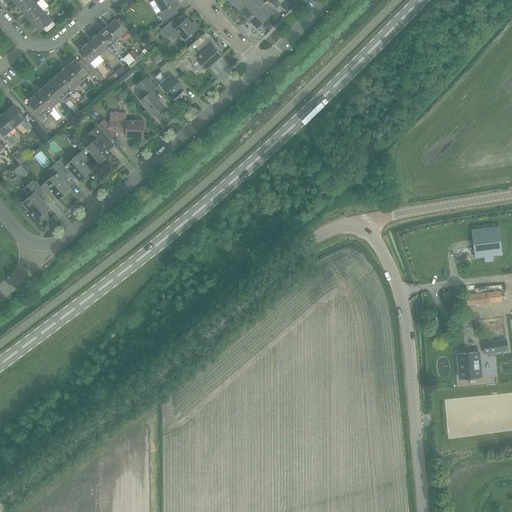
[(23,13),(35,3),(33,0),(20,0),(15,4),(23,13)]
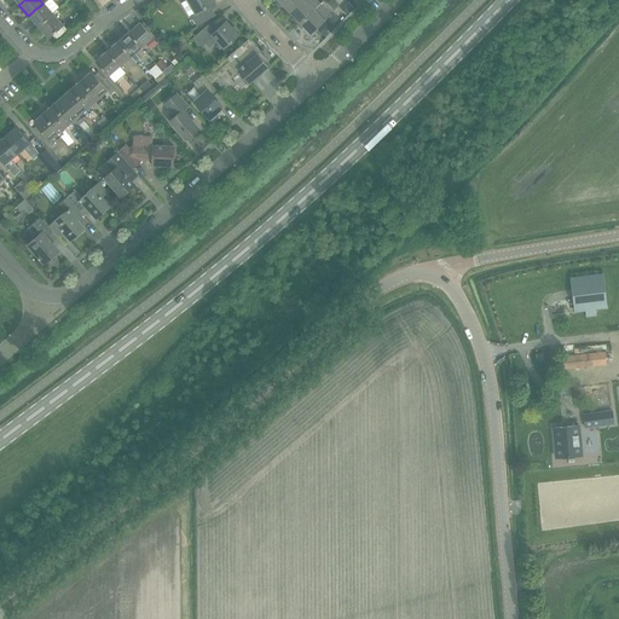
[(187,0),(194,10),(195,12),(190,16),(196,27),(215,16),(212,10),(214,9),(215,4),(213,0),(187,0)]
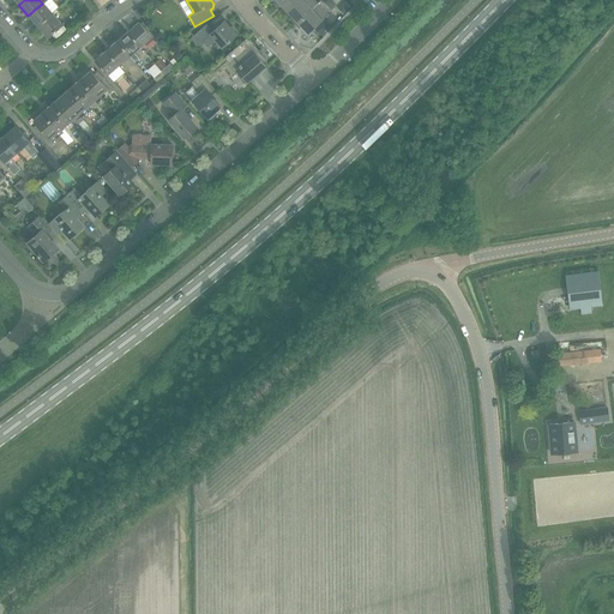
[(278,0),(275,4),(278,7),(281,5),(288,12),(300,0),(278,0)]
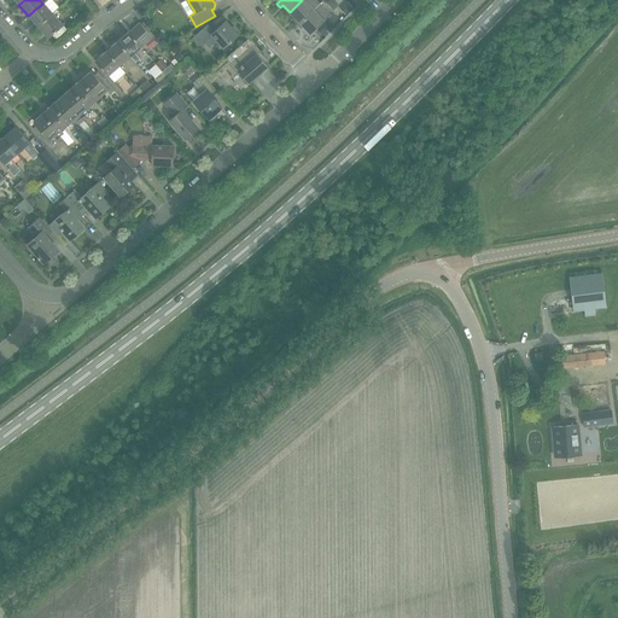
[(319,4),(314,0),(302,0),(290,12),(296,18),(292,22),(296,25),(319,4)]
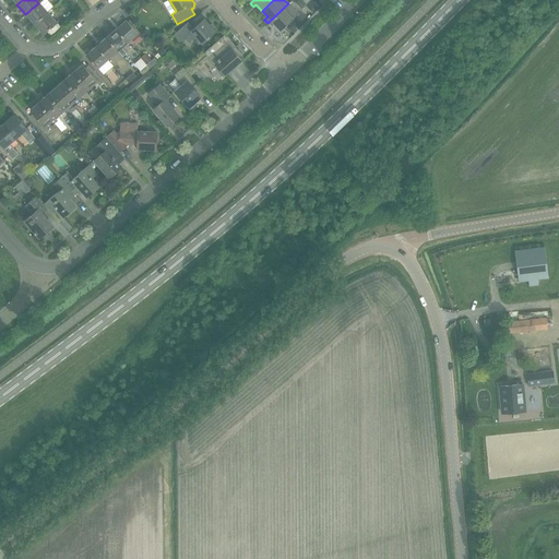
[(38,3),(25,14),(34,24),(47,13),(38,3)]
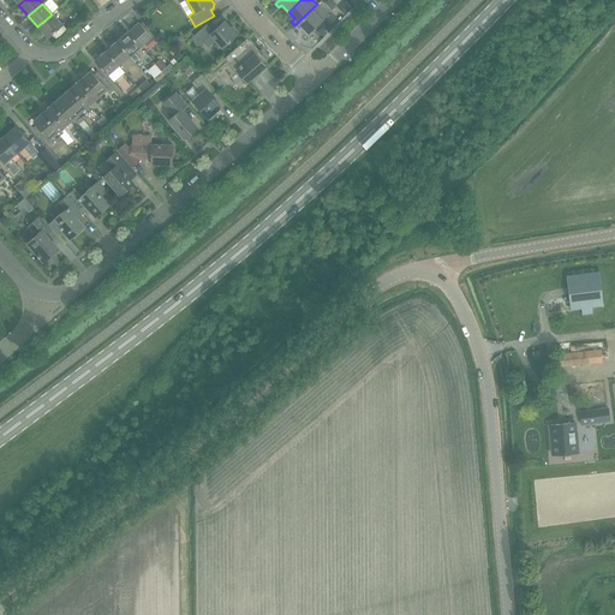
[(327,15),(320,6),(317,4),(294,25),(298,29),(302,27),(308,34),(327,15)]
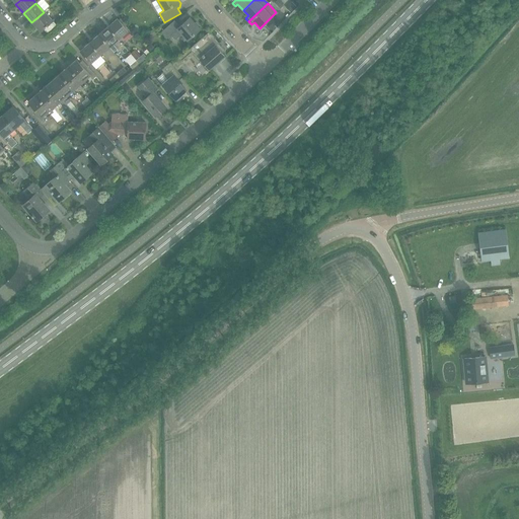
[(44,12),(31,22),(40,32),(52,21),(44,12)]
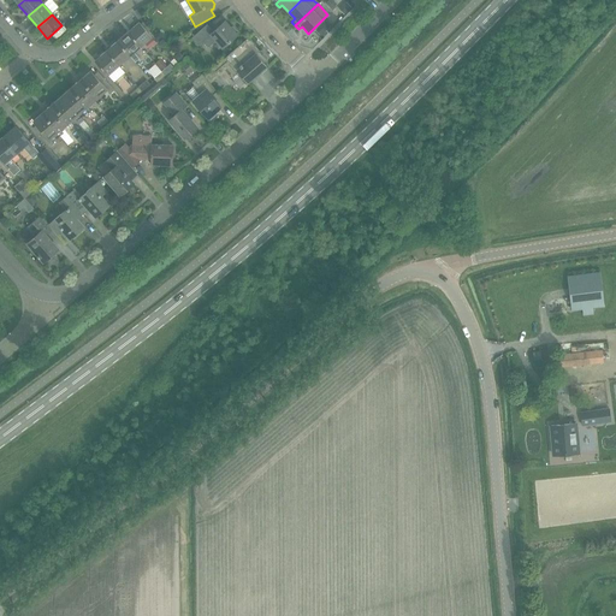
[(191,39),(197,46),(202,42),(207,48),(215,41),(221,48),(236,35),(236,34),(238,33),(232,27),(231,28),(225,22),(213,31),(207,25),(191,39)]
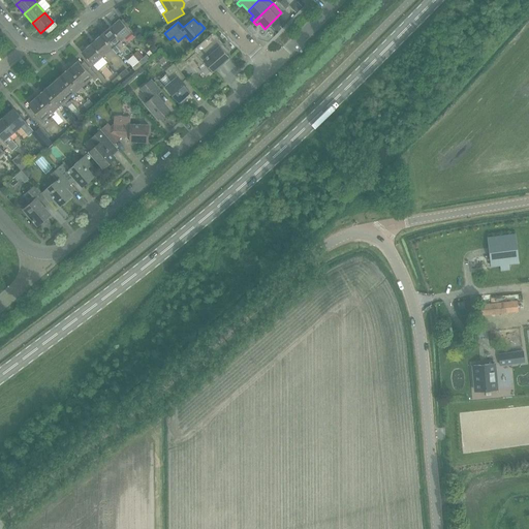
[(118,20),(109,28),(120,41),(129,32),(118,20)]
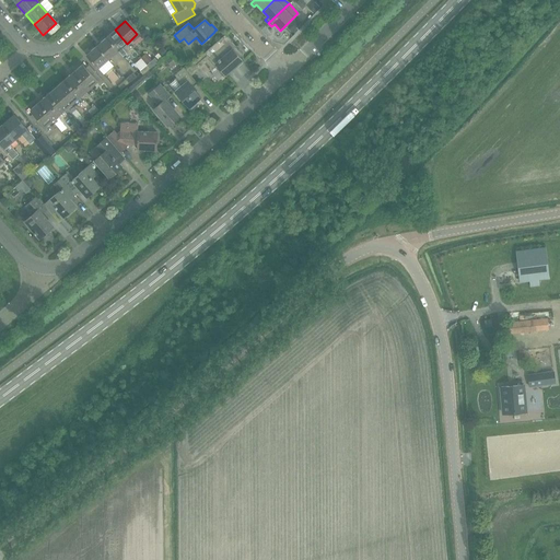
[(115,30),(105,38),(117,51),(127,44),(115,30)]
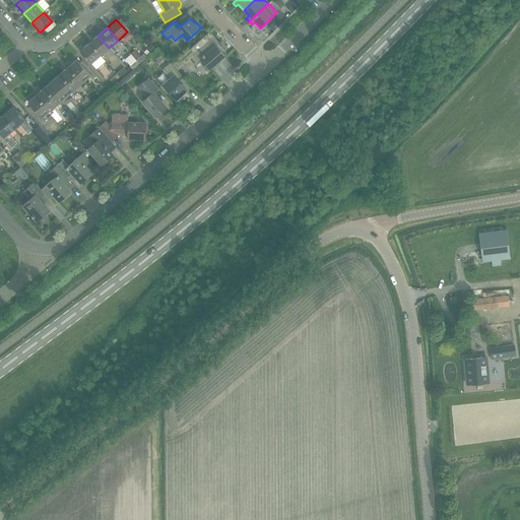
[(183,55),(173,65),(178,70),(185,63),(190,69),(200,60),(201,61),(204,65),(202,66),(207,72),(224,57),(222,54),(224,51),(213,38),(209,33),(199,42),(183,55)]
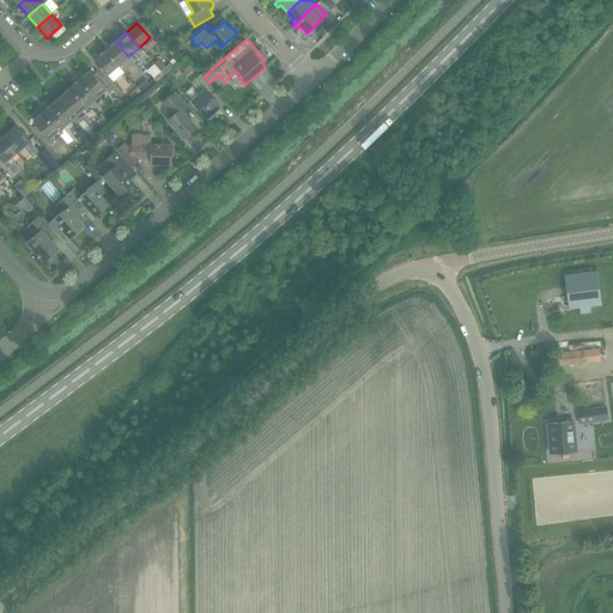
[(115,42),(104,52),(117,66),(128,56),(115,42)]
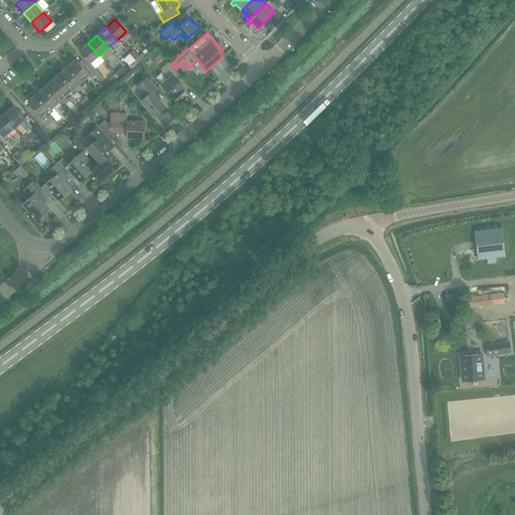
[(78,51),(84,58),(90,63),(99,55),(88,43),(78,51)]
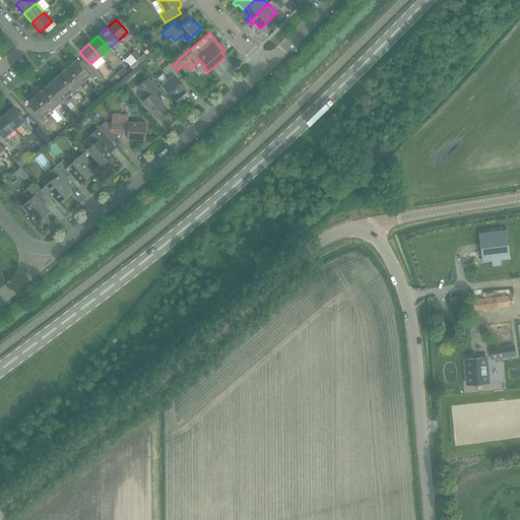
[(147,49),(151,53),(155,49),(151,45),(147,49)]
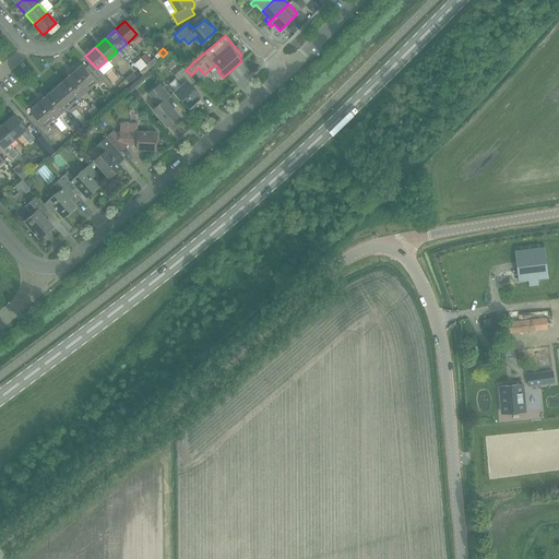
[(146,66),(150,69),(158,61),(155,58),(152,60),(146,54),(141,58),(147,64),(146,66)]
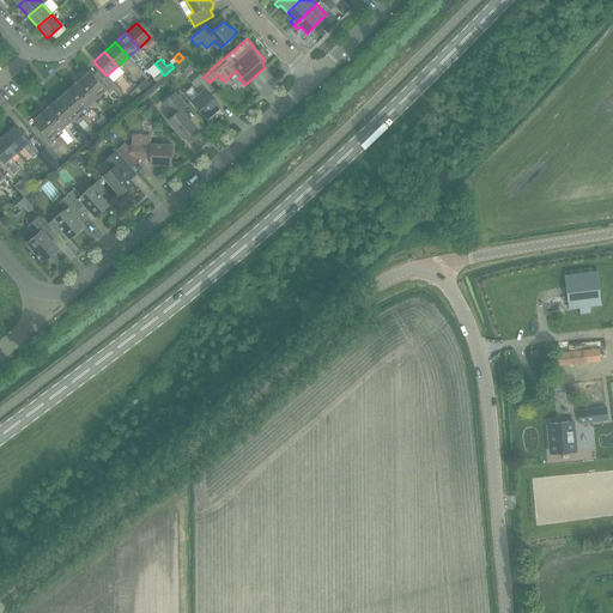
[(195,78),(190,82),(196,89),(195,90),(198,93),(192,98),(200,109),(207,117),(219,107),(207,93),(213,89),(210,83),(204,77),(200,73),(196,68),(190,73),(195,78)]
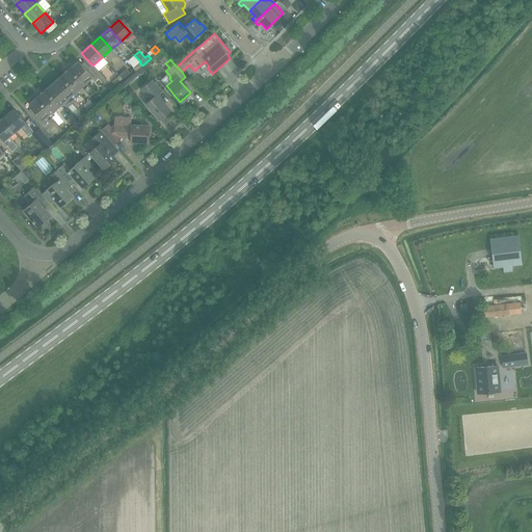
[(27,111),(34,118),(42,128),(46,124),(42,118),(91,76),(95,81),(98,78),(83,62),(80,65),(77,61),(27,105),(30,108),(27,111)]
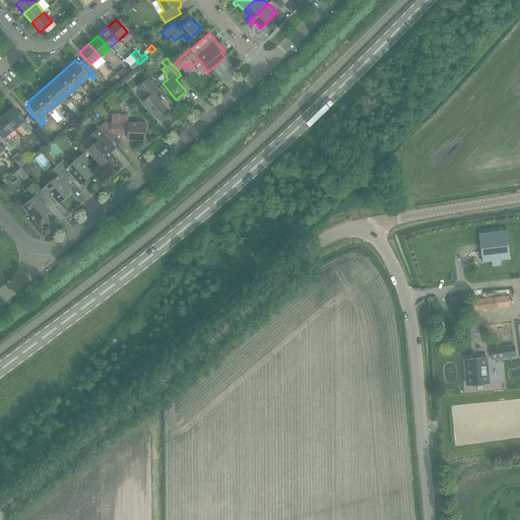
[(139,64),(136,61),(130,66),(133,70),(139,64)]
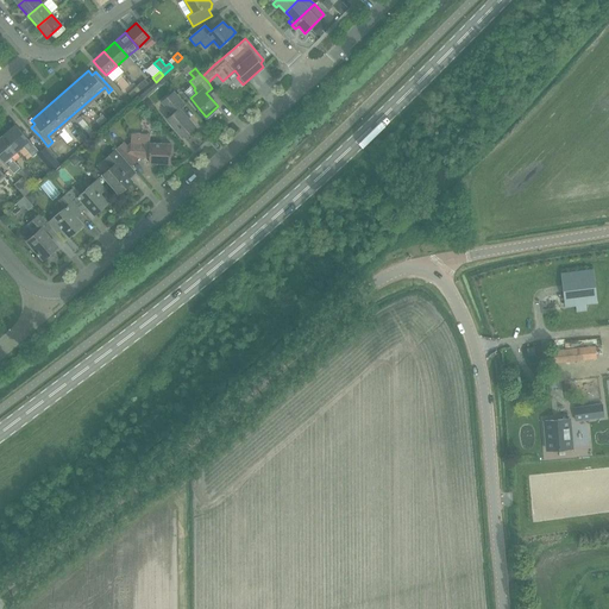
[(136,87),(139,92),(148,83),(145,80),(142,82),(137,76),(132,81),(137,86),(136,87)]
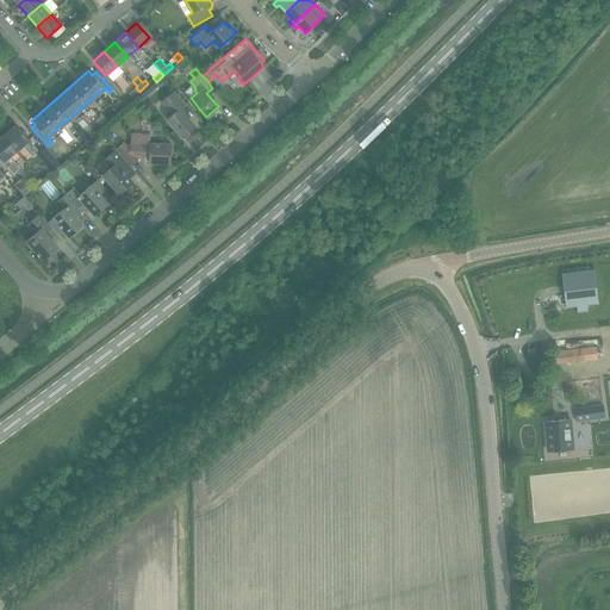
[(143,101),(166,81),(162,78),(139,98),(143,101)]
